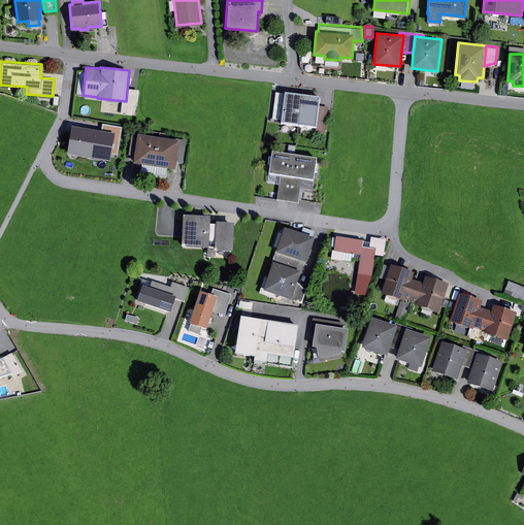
[(276,119),(281,91),(273,90),(268,118),(276,119)]
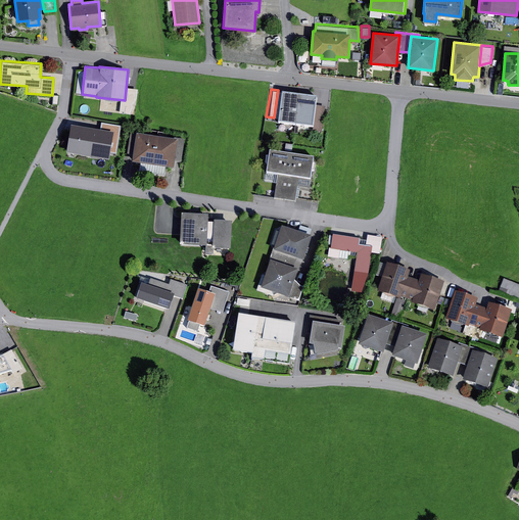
[(317,95),(281,91),(277,122),(312,126),(317,95)]
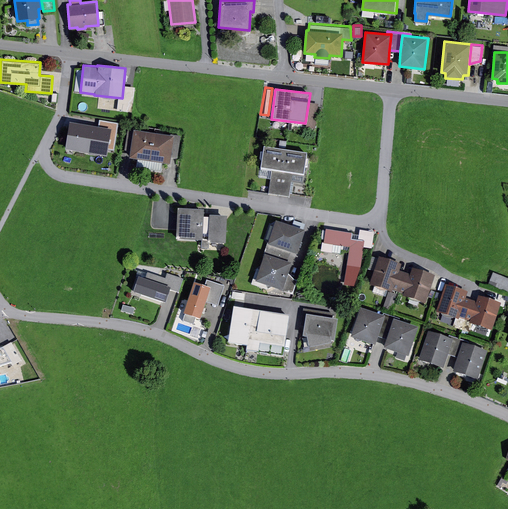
[(111,129),(69,121),(64,149),(107,156),(111,129)]
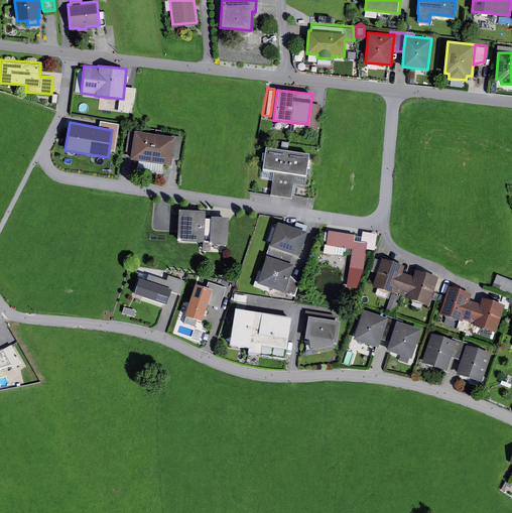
[(140,128),(128,127),(125,149),(131,150),(130,158),(137,159),(136,167),(162,170),(163,163),(171,164),(175,136),(139,131),(140,128)]
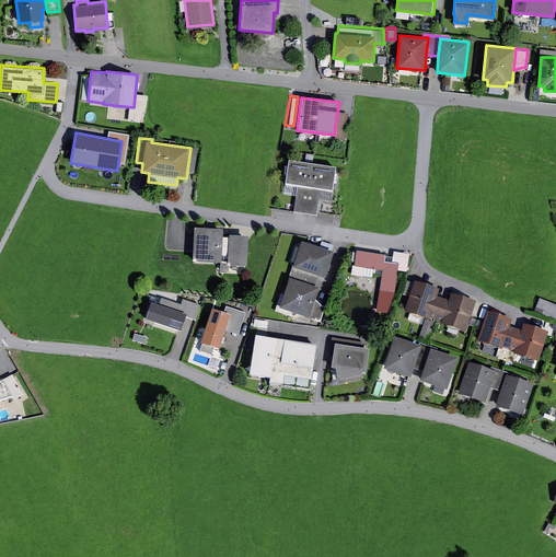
[(336,166),(289,159),(285,183),(297,185),(293,210),(316,215),(320,188),(333,190),(336,166)]
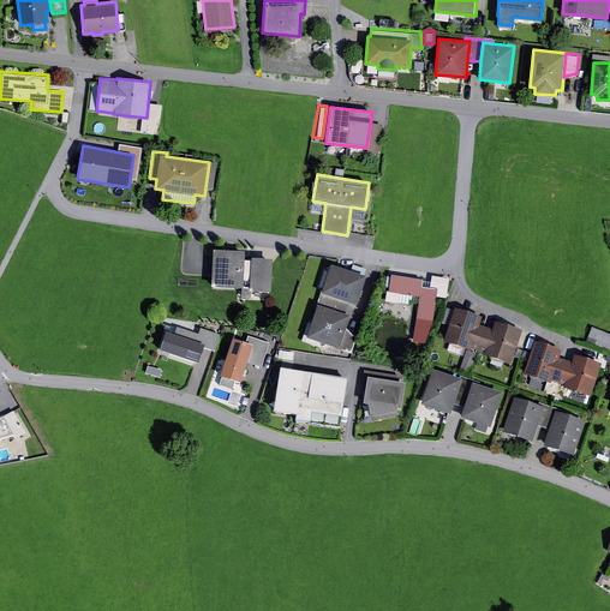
[(245,250),(214,249),(211,286),(241,288),(241,295),(251,297),(251,289),(270,291),(273,258),(252,257),(252,259),(244,259),(245,250)]
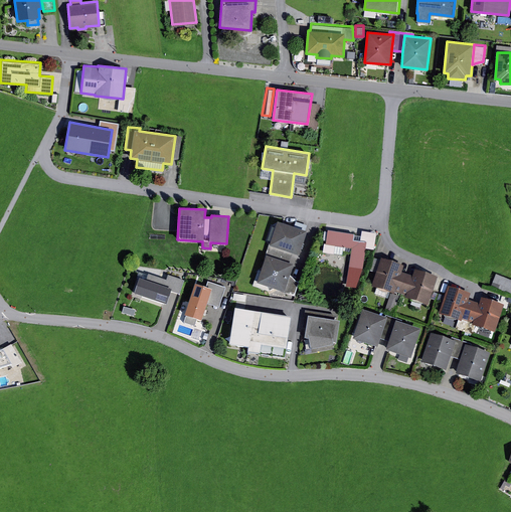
[(278,220),(257,282),(285,291),(294,264),(288,262),(291,252),(299,254),(307,230),(304,230),(306,223),(295,220),(294,226),(278,220)]
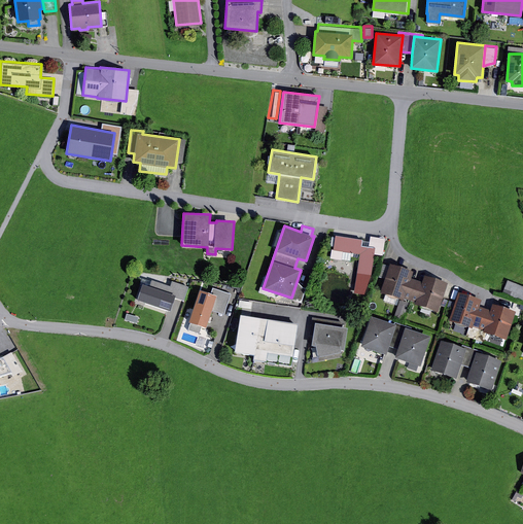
[(345,251),(359,253),(356,271),(372,273),(375,246),(361,244),(362,238),(335,234),(335,236),(332,235),(329,244),(334,245),(333,257),(343,258),(345,251)]
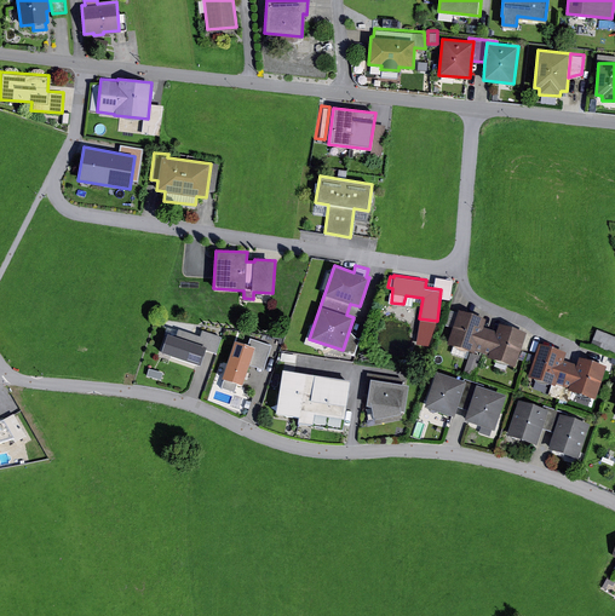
[(496,330),(483,326),(486,318),(459,309),(447,343),(475,352),(475,349),(489,353),(488,356),(515,366),(527,332),(499,322),(496,330)]
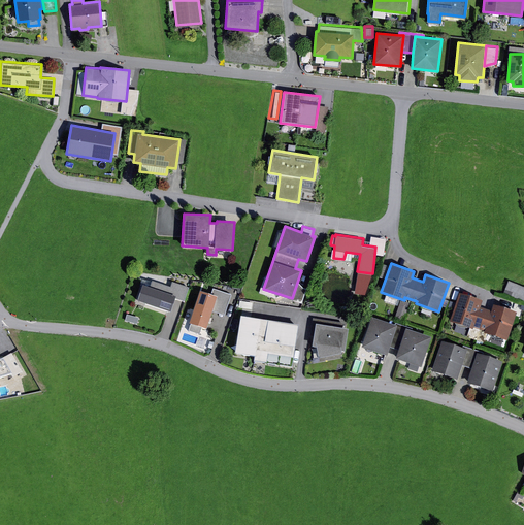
[(150,287),(142,284),(137,299),(170,312),(175,297),(184,299),(188,286),(171,280),(170,285),(152,279),(150,287)]
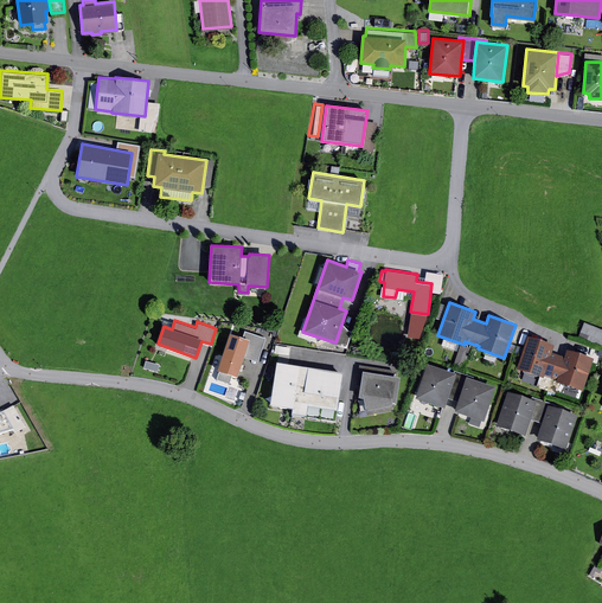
[(601,345),(601,327),(583,321),(577,337),(601,345)]
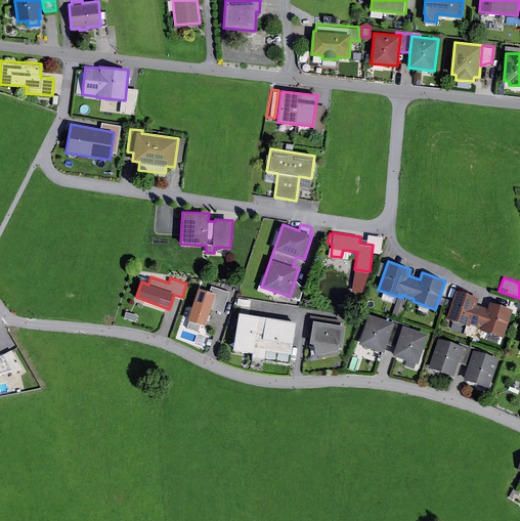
[(216,294),(198,288),(187,320),(205,327),(216,294)]
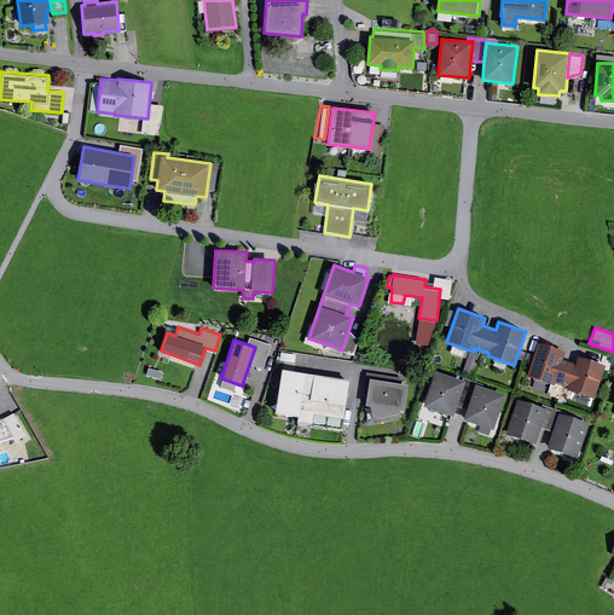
[(577,364),(563,359),(566,352),(538,342),(527,376),(554,386),(555,382),(568,387),(568,389),(595,399),(606,365),(579,355),(577,364)]
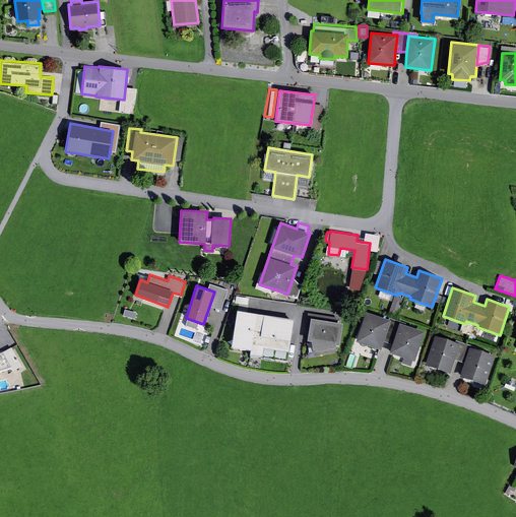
[(232,347),(251,350),(250,353),(262,356),(264,347),(289,351),(295,319),(238,310),(232,347)]
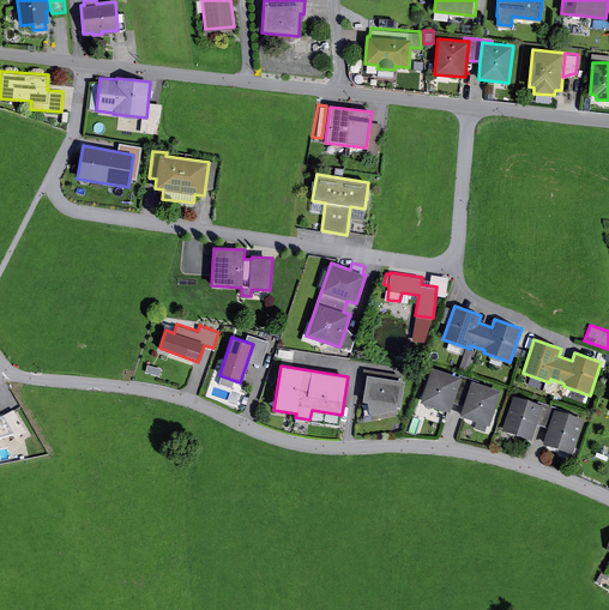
[(398,410),(397,406),(402,408),(405,382),(401,381),(402,373),(362,367),(361,379),(367,379),(363,402),(368,403),(371,415),(398,410)]
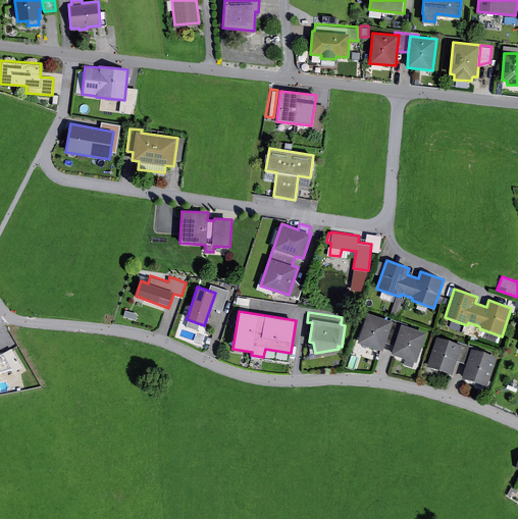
[(367,313),(358,343),(382,351),(385,342),(395,345),(392,354),(417,362),(426,332),(404,324),(405,322),(391,317),(390,320),(367,313)]
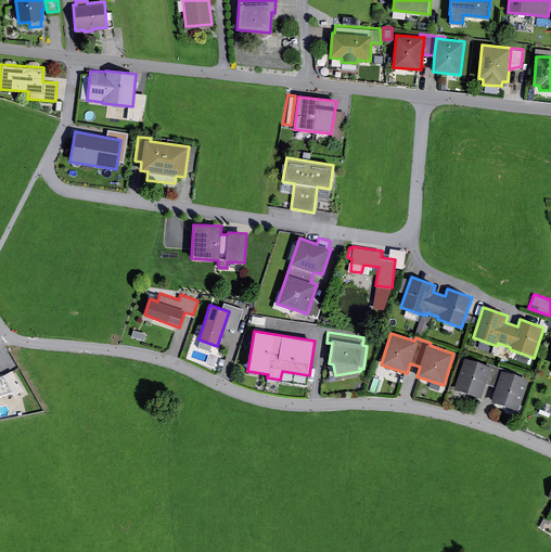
[(517,410),(528,377),(508,371),(509,368),(487,361),(486,364),(465,358),(455,389),(482,398),(485,385),(495,388),(490,401),(517,410)]
